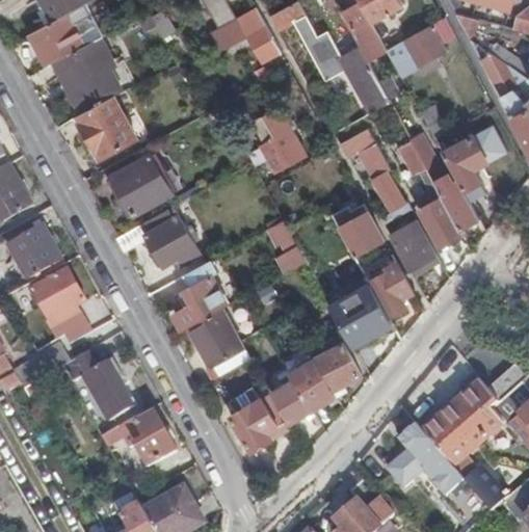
[(89,0),(43,0),(54,20),(65,14),(86,2),(89,0)]
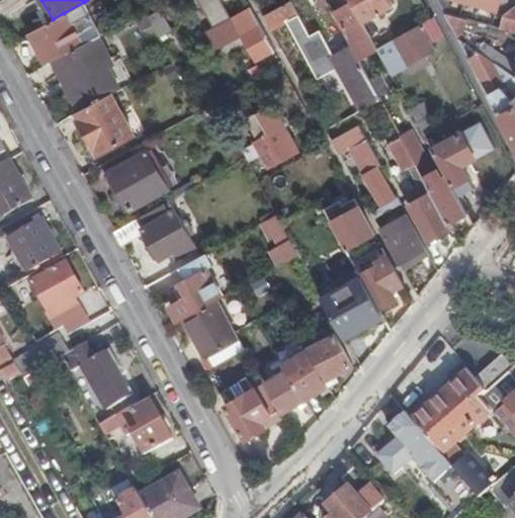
[(288,0),(262,15),(269,29),(295,14),(288,0)]
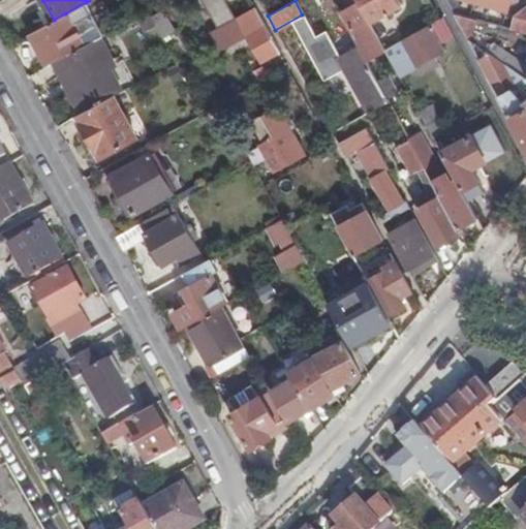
[(354,0),(358,4),(367,22),(398,5),(395,0),(354,0)]
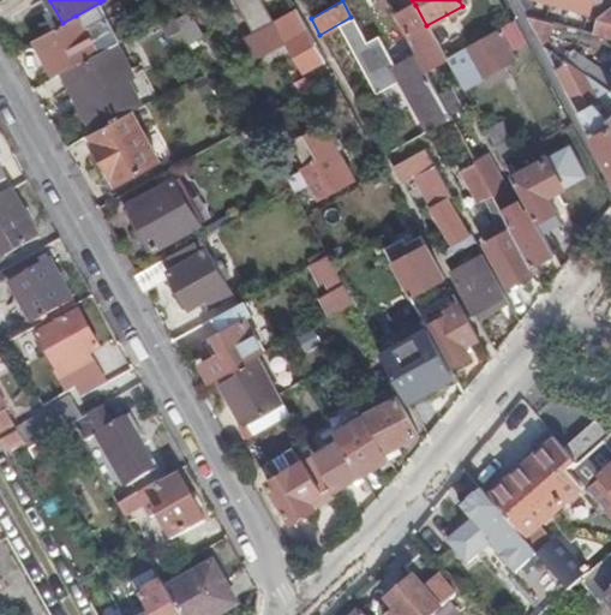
[(550,0),(585,10),(587,0),(550,0)]
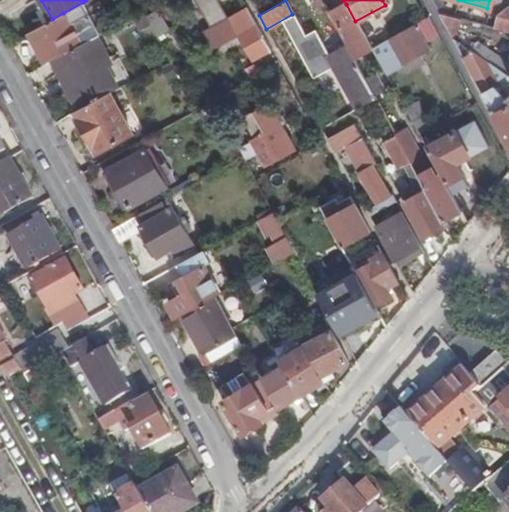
[(98,33),(83,2),(63,13),(79,43),(94,35),(98,33)]
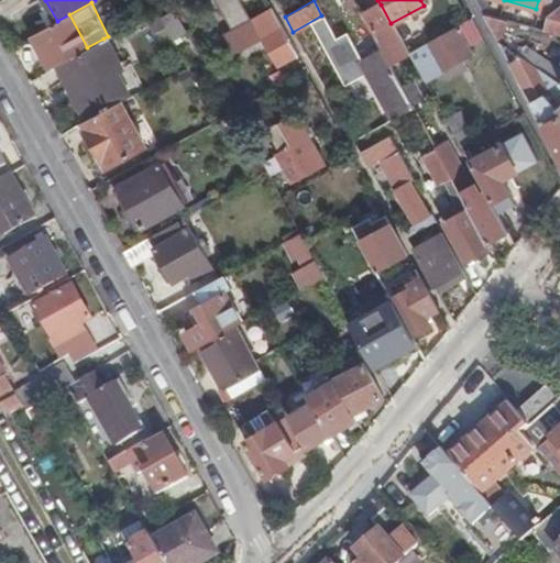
[(381,4),(361,15),(380,50),(387,65),(407,54),(391,23),(381,4)]
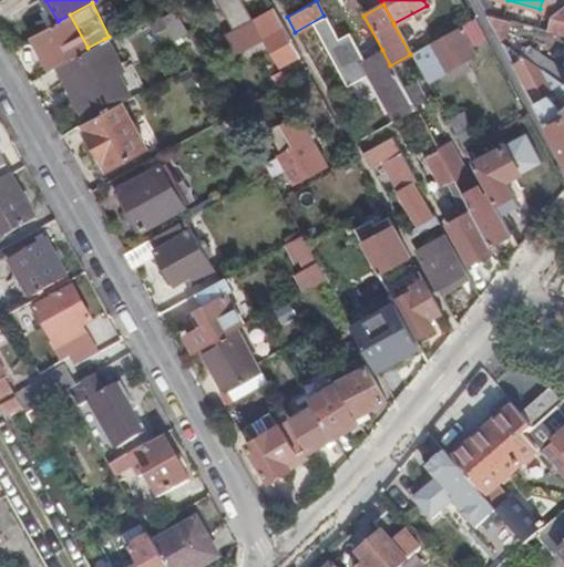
[(563,8),(551,17),(546,31),(563,35),(563,8)]
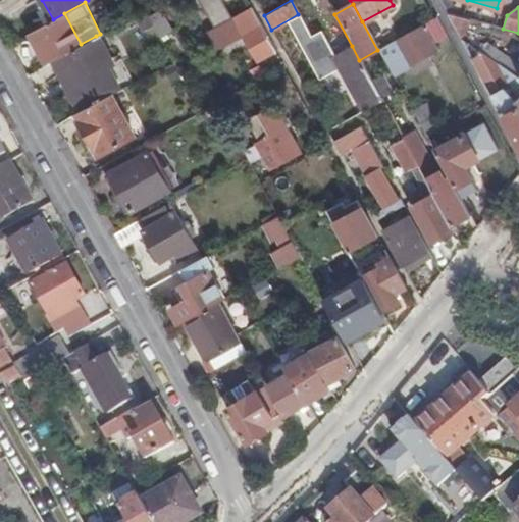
[(147,15),(151,23),(158,36),(169,30),(158,8),(147,15)]
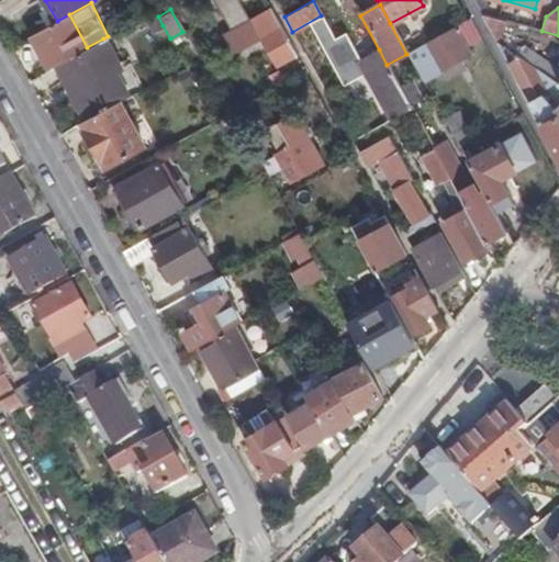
[(277,65),(295,54),(270,9),(252,19),(277,65)]
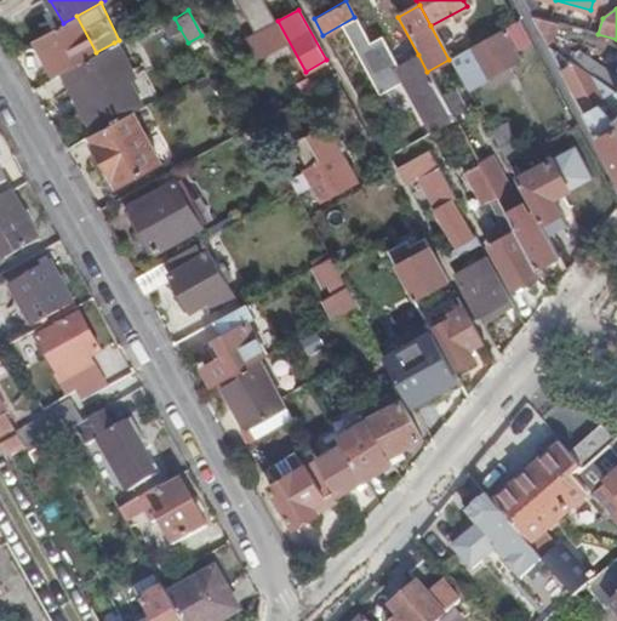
[(175,18),(172,13),(160,21),(169,34),(180,28),(175,18)]
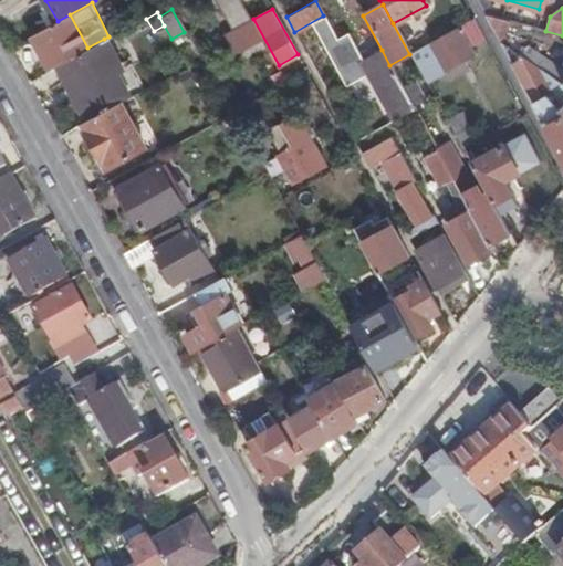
[(70,14),(58,21),(31,35),(49,69),(56,64),(87,48),(70,14)]
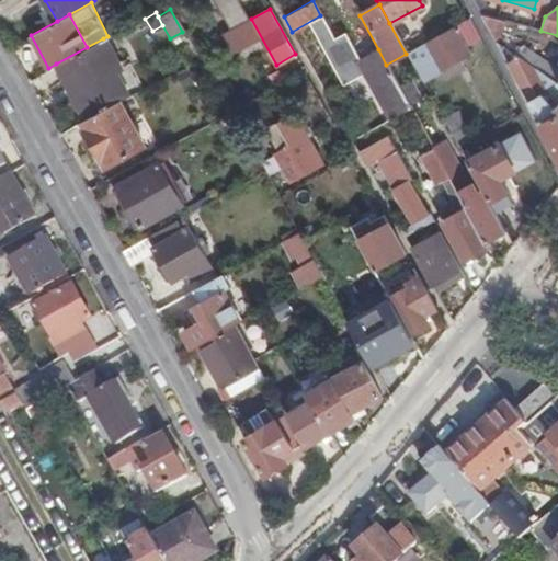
[(503,21),(479,14),(491,36),(496,34),(499,32),(503,24),(503,21)]
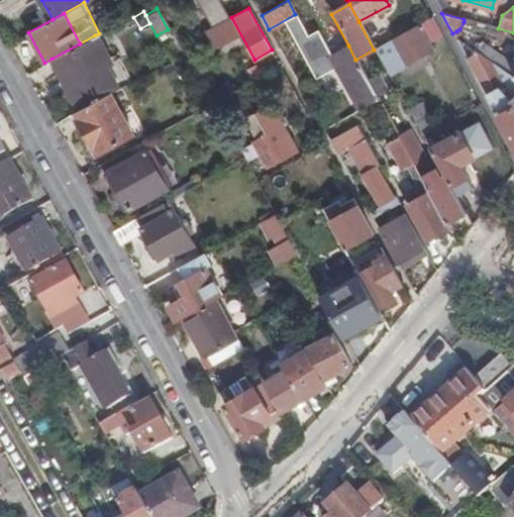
[(387,41),(374,49),(388,75),(431,52),(426,42),(441,34),(431,15),(387,41)]
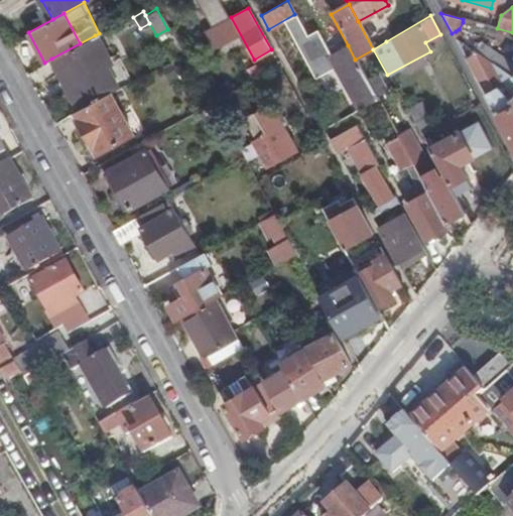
[(319,59),(302,28),(291,34),(308,66),(319,59)]
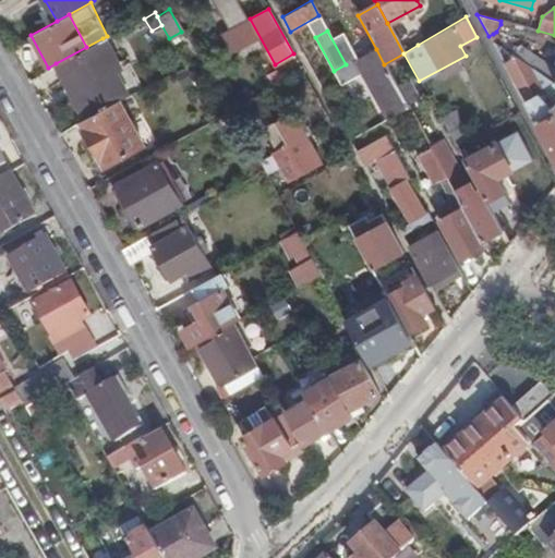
[(86,47),(56,63),(85,118),(117,100),(125,96),(109,65),(115,62),(103,38),(86,47)]
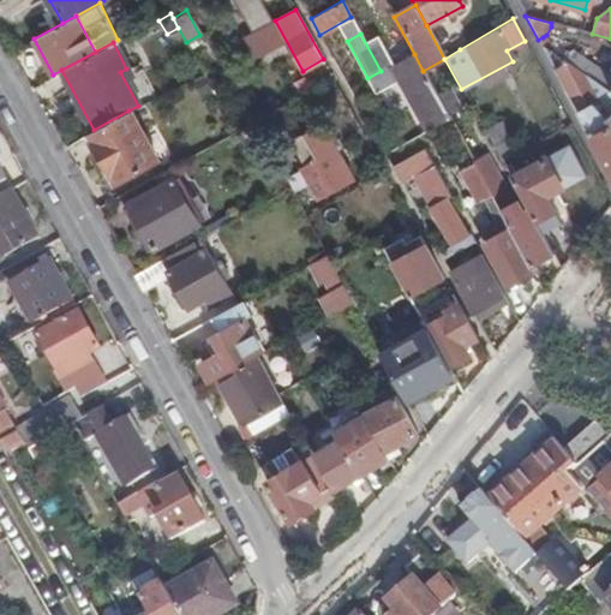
[(610,77),(570,52),(565,60),(568,63),(610,90),(610,77)]
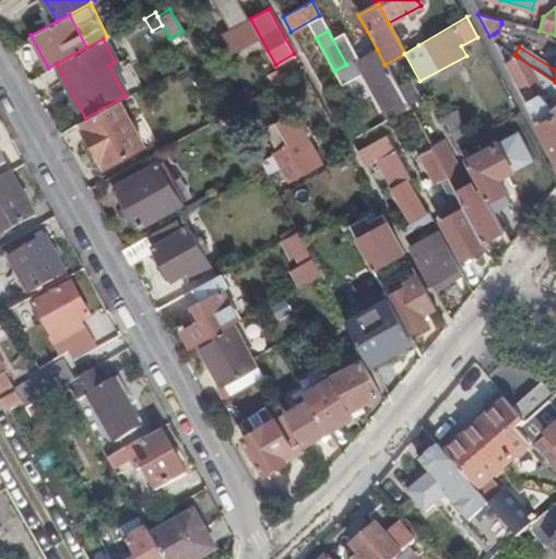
[(385,64),(377,49),(356,61),(388,118),(409,106),(385,64)]
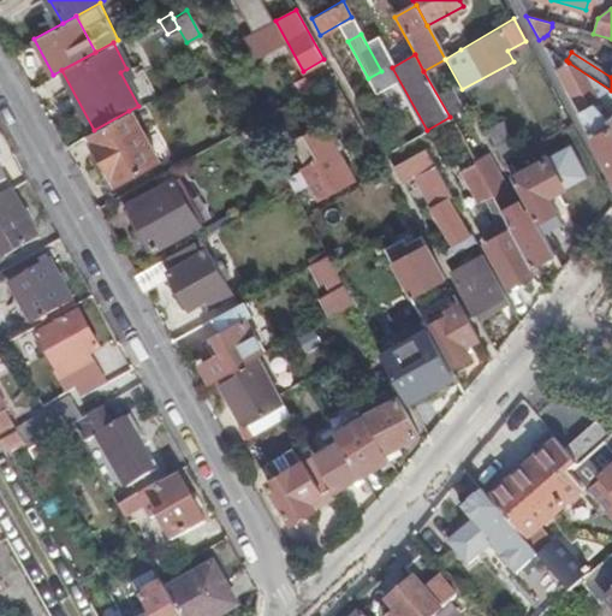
[(554,70),(577,112),(590,105),(610,119),(611,116),(611,90),(569,63),(554,70)]
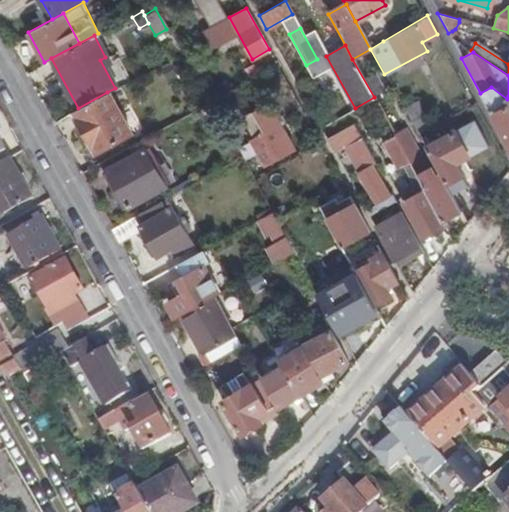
[(480,93),(483,98),(508,145),(508,96),(507,99),(491,87),(480,93)]
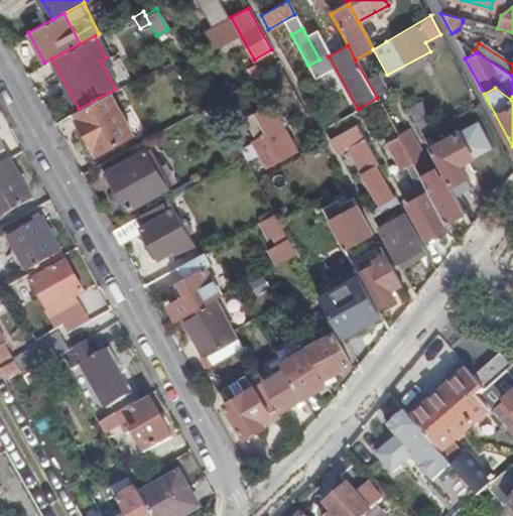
[(79,109),(69,115),(82,139),(88,136),(97,153),(131,134),(108,93),(79,109)]
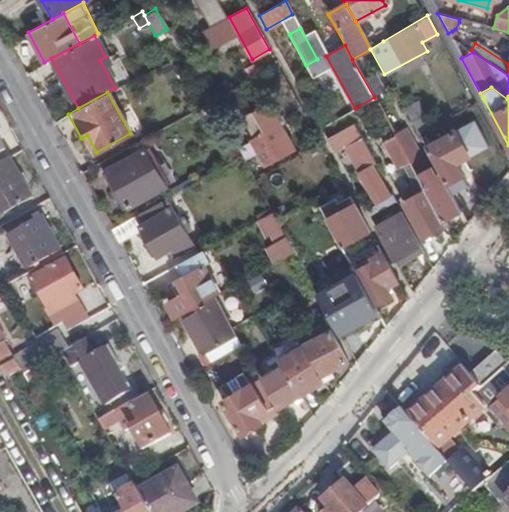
[(385,94),(374,99),(395,135),(409,162),(424,190),(441,220),(459,210),(450,192),(439,174),(431,179),(385,94)]
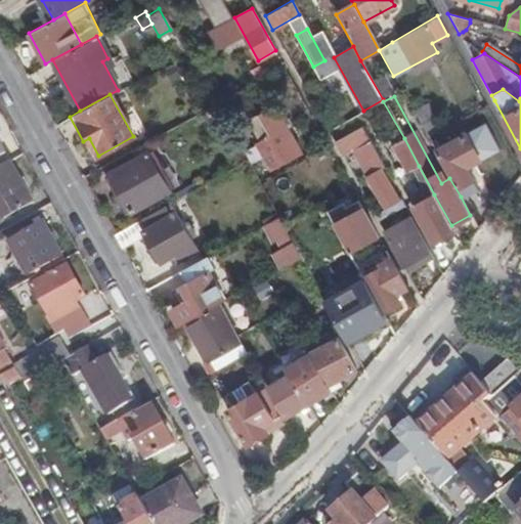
[(426,103),(413,112),(427,136),(440,129),(426,103)]
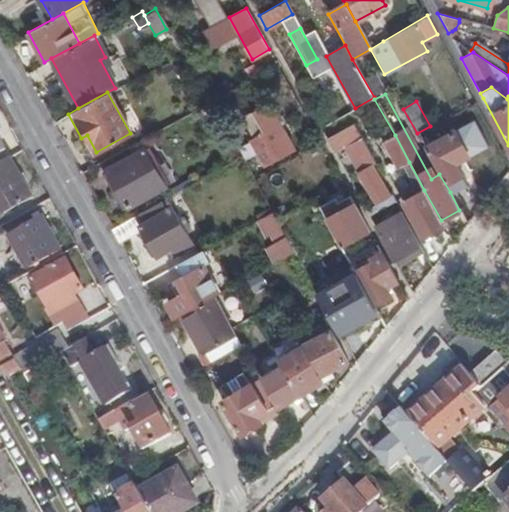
[(253,136),(251,137),(248,139),(264,166),(294,149),(267,103),(242,116),(253,136)]
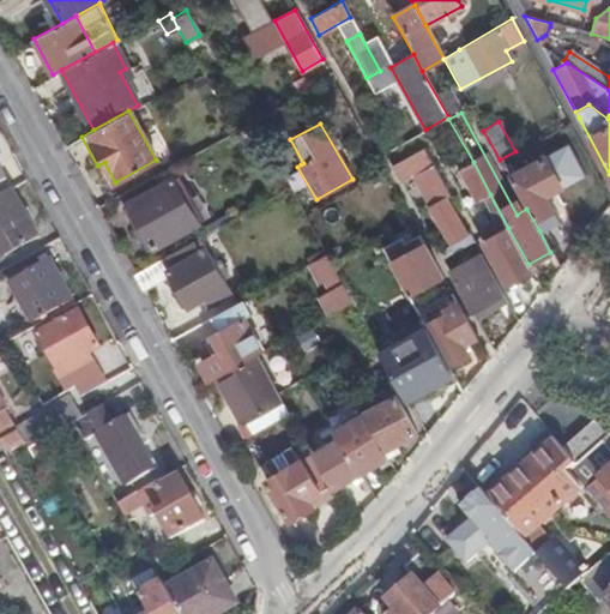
[(288,140),(301,164),(303,163),(290,139),(288,140)]
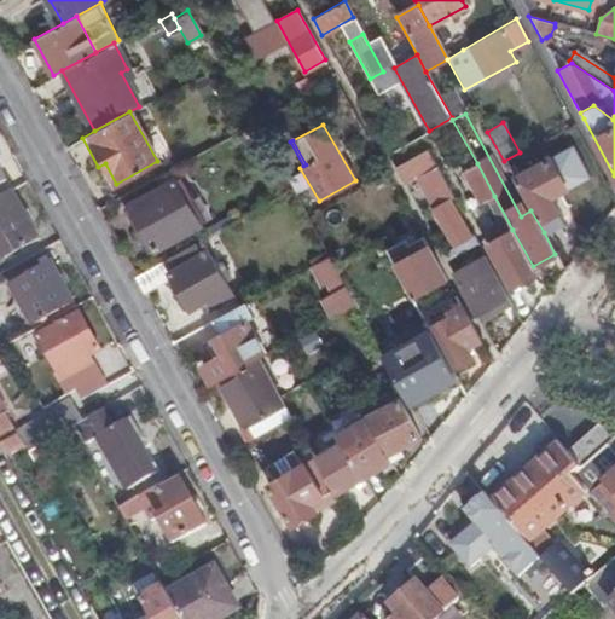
[(425,149),(392,168),(399,183),(415,174),(434,163),(425,149)]
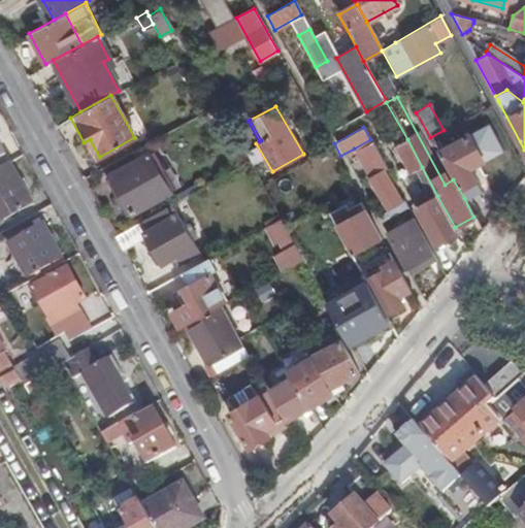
[(437,152),(453,179),(464,198),(481,189),(468,167),(483,161),(468,135),(437,152)]
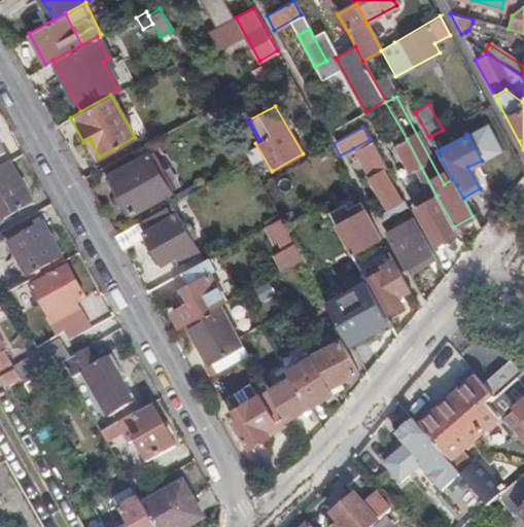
[(385,168),(370,139),(353,148),(369,176),(368,178),(386,210),(377,215),(380,222),(407,208),(403,199),(398,201),(382,170),(385,168)]
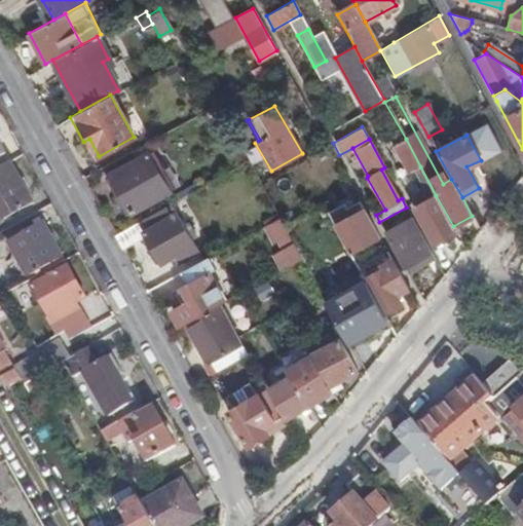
[(420,166),(406,139),(395,145),(409,172),(420,166)]
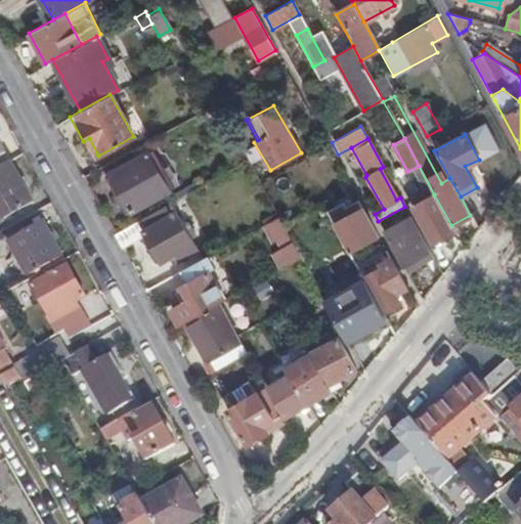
[(131,212),(169,191),(159,173),(146,151),(110,173),(131,212)]
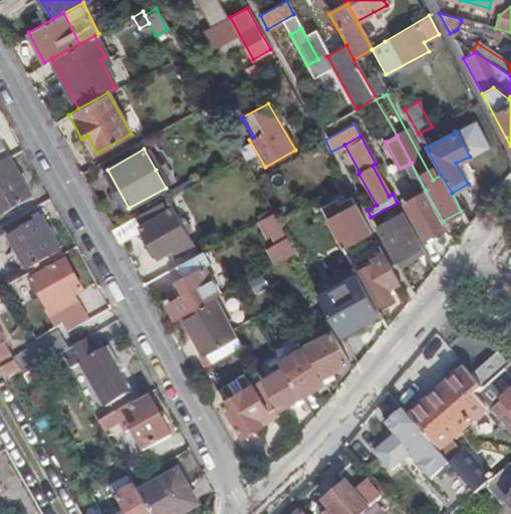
[(7,157),(0,161),(0,211),(1,213),(30,197),(7,157)]
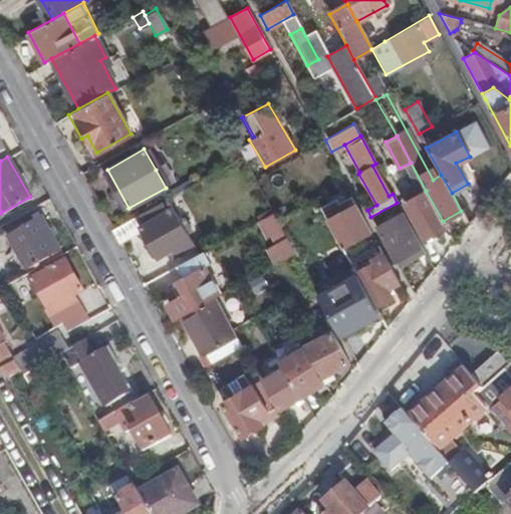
[(156,170),(166,188),(174,183),(165,165),(156,170)]
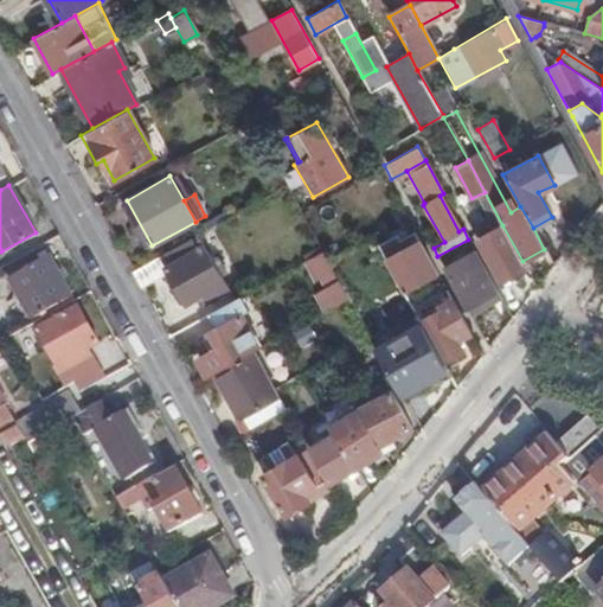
[(523,261),(502,225),(499,227),(494,221),(489,224),(494,230),(476,240),(501,283),(527,269),(523,261)]
